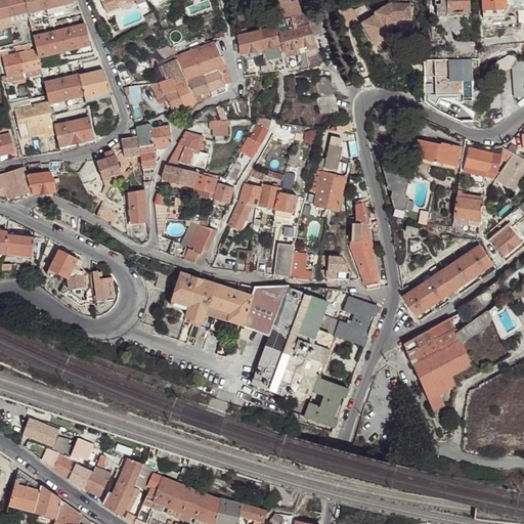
[(10,17),(28,12),(25,0),(0,0),(0,32),(12,30),(10,17)]
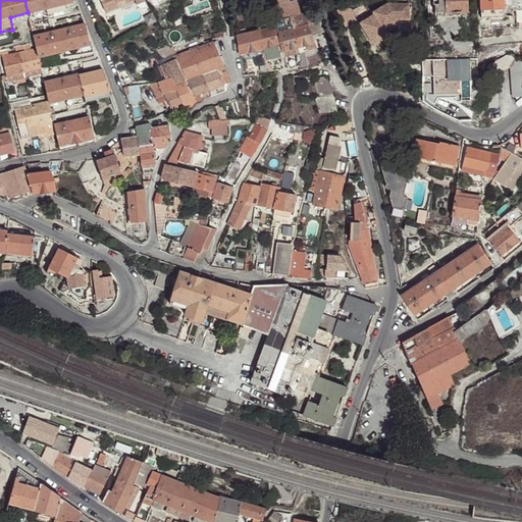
[(24,0),(28,12),(34,11),(40,10),(46,8),(48,14),(63,11),(62,8),(65,8),(64,4),(72,2),(71,0),(24,0)]
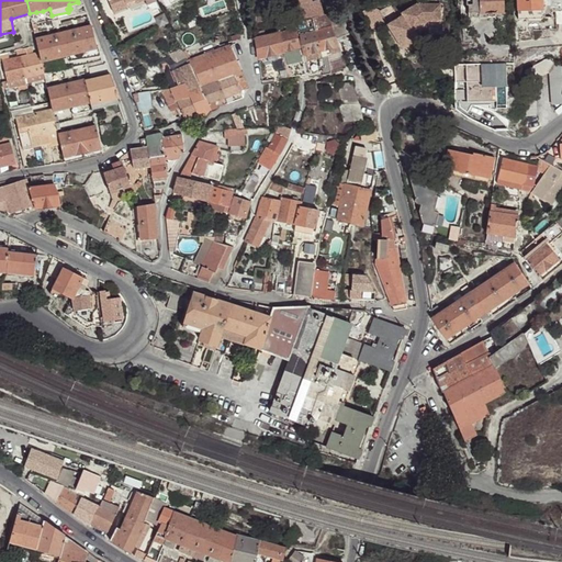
[(144,1),(144,0),(107,0),(113,14),(127,8),(126,4),(134,1),(135,4),(144,1)]
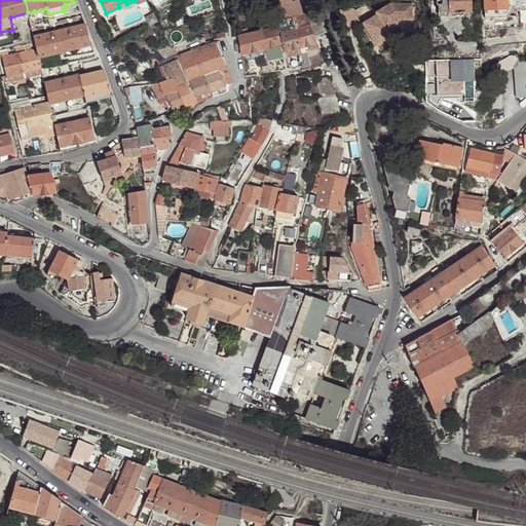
[(373,36),(389,27),(388,25),(402,17),(413,19),(414,1),(391,0),(376,9),(378,12),(364,21),(373,36)]
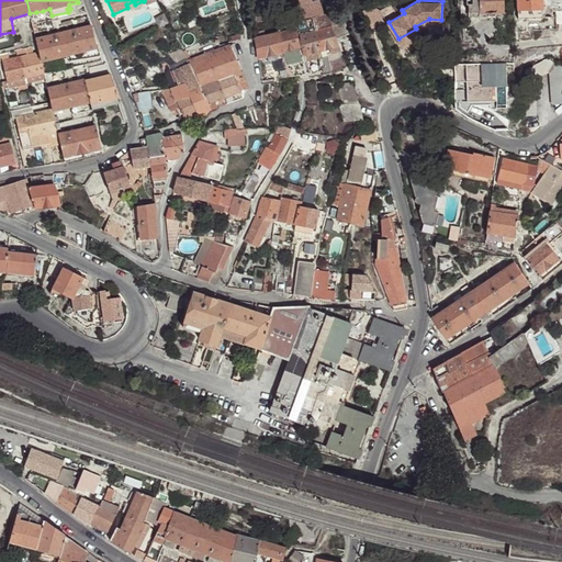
[(478,13),(476,0),(463,0),(464,7),(467,6),(467,13),(478,13)]
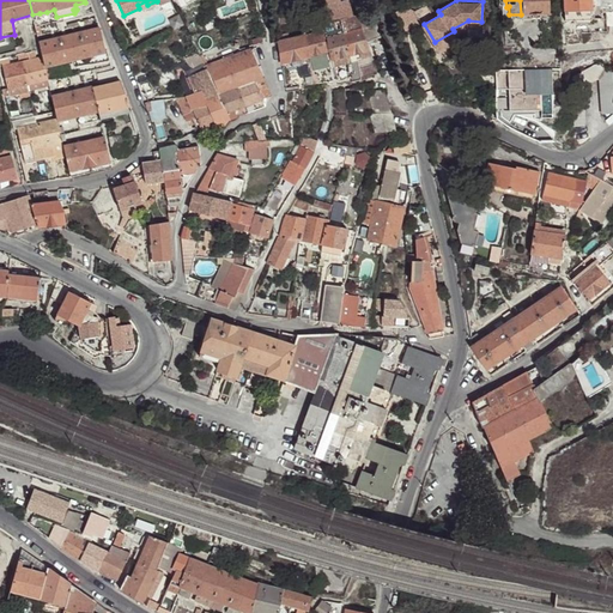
[(548,13),(547,0),(520,0),(521,14),(521,16),(548,13)]
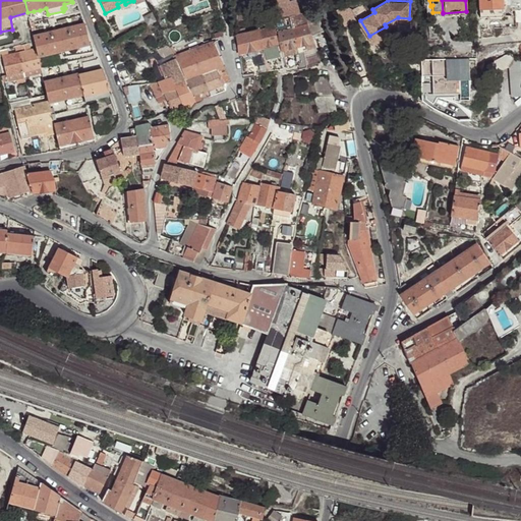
[(478,0),(479,17),(509,15),(508,0),(478,0)]
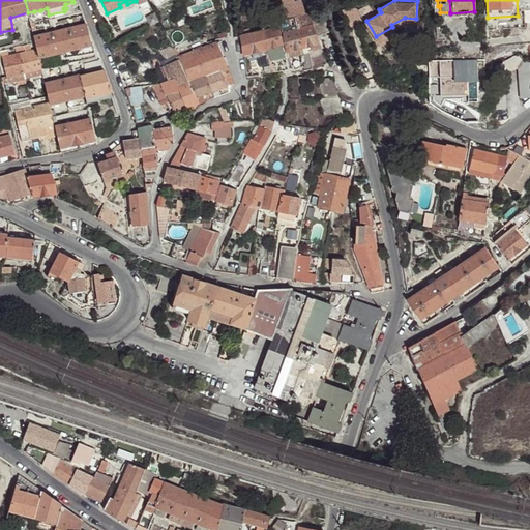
[(285,19),(303,13),(300,1),(282,6),(285,19)]
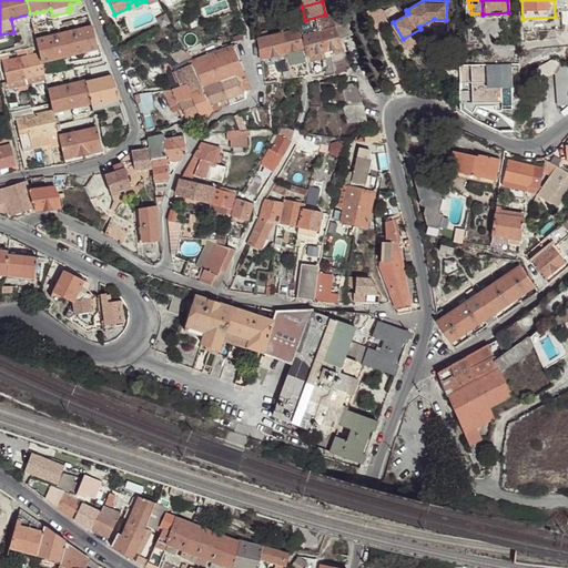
[(347,16),(333,21),(335,28),(348,23),(347,16)]
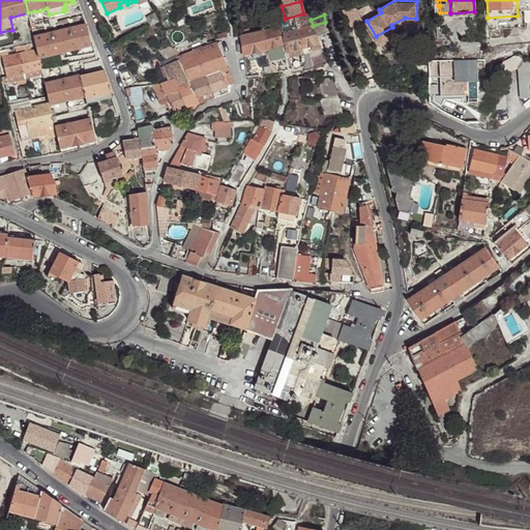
[(313,26),(311,20),(282,28),(283,34),(295,31),(313,26)]
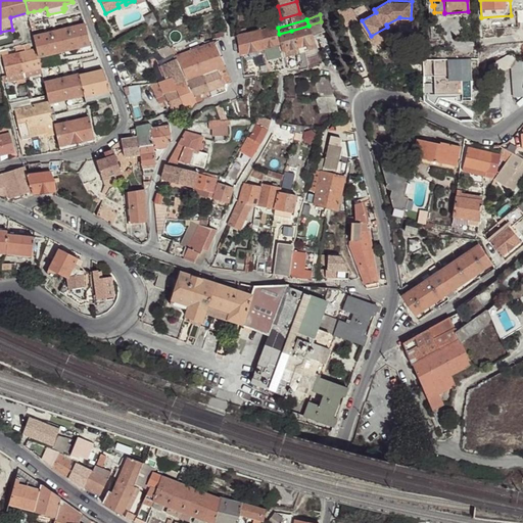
[(321,21),(308,26),(315,43),(327,38),(321,21)]
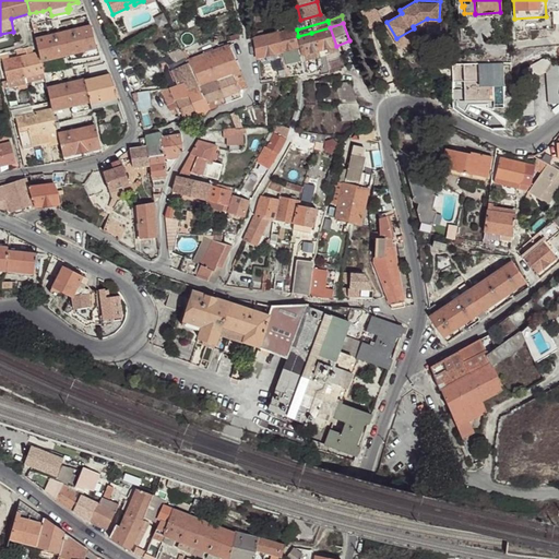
[(38,52),(40,60),(96,47),(92,26),(35,39),(38,52)]
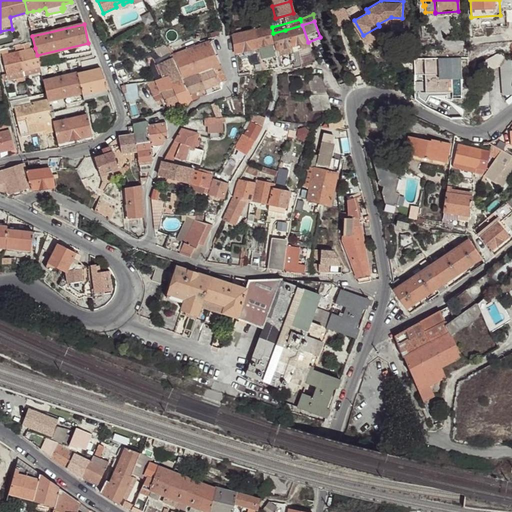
[(308,42),(302,25),(285,30),(289,47),(297,44),(308,42)]
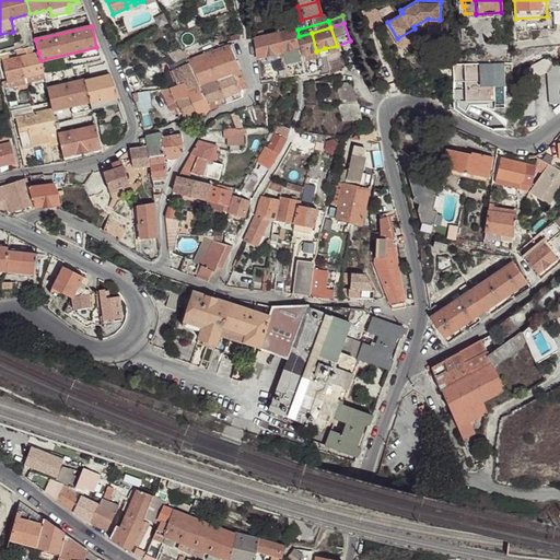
[(419,36),(415,28),(397,38),(401,47),(419,36)]
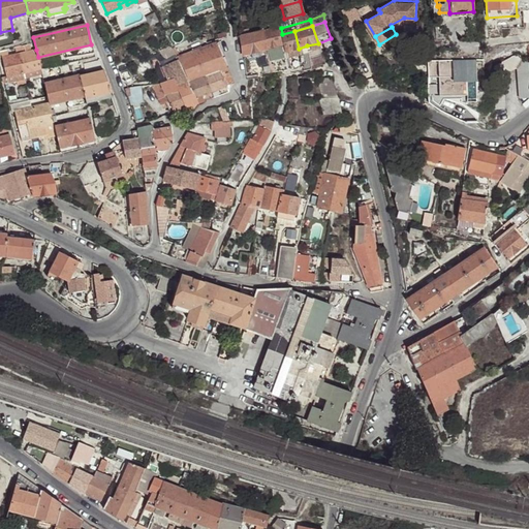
[(267,50),(281,45),(282,45),(278,28),(262,32),(267,50)]
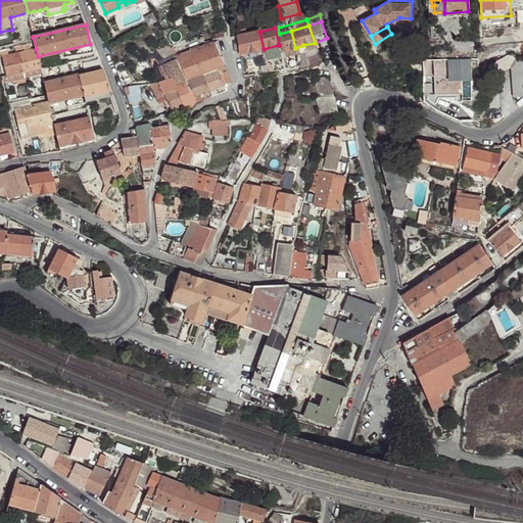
[(295,48),(291,31),(279,34),(283,52),(295,48)]
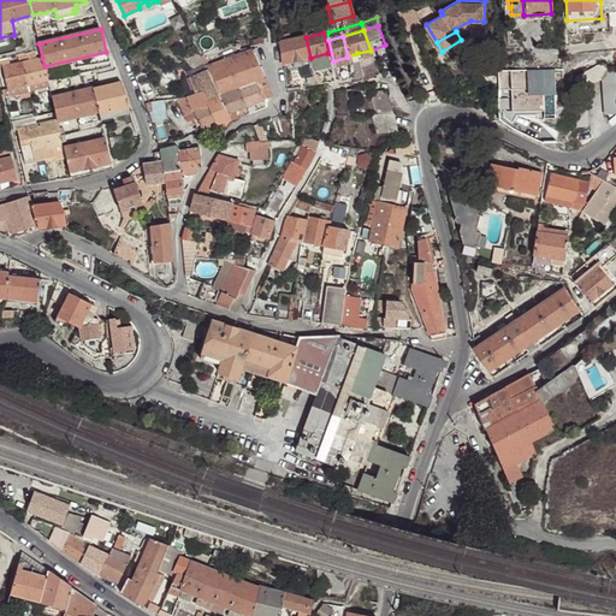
[(295,61),(311,58),(306,37),(290,42),(295,61)]
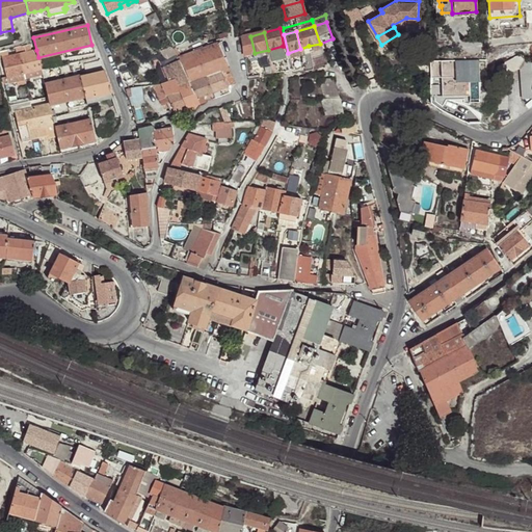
[(170,44),(165,34),(154,41),(158,46),(162,48),(170,44)]
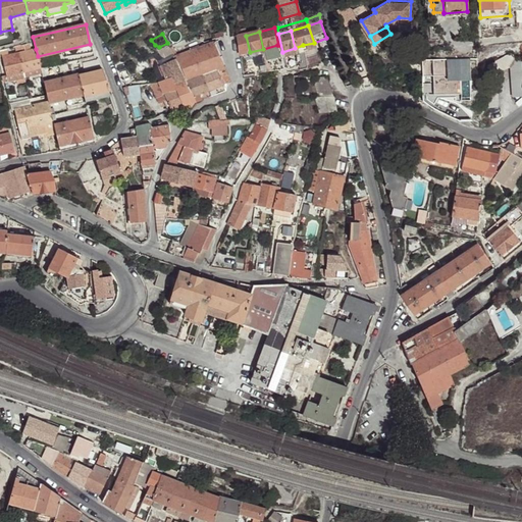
[(246,36),(238,38),(241,55),(250,52),(246,36)]
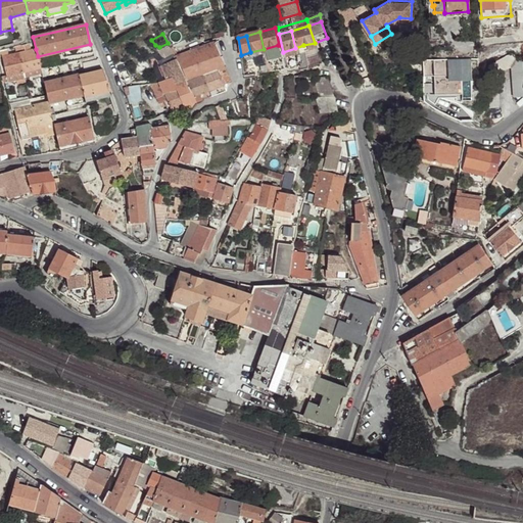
[(323,61),(315,43),(303,45),(306,63),(323,61)]
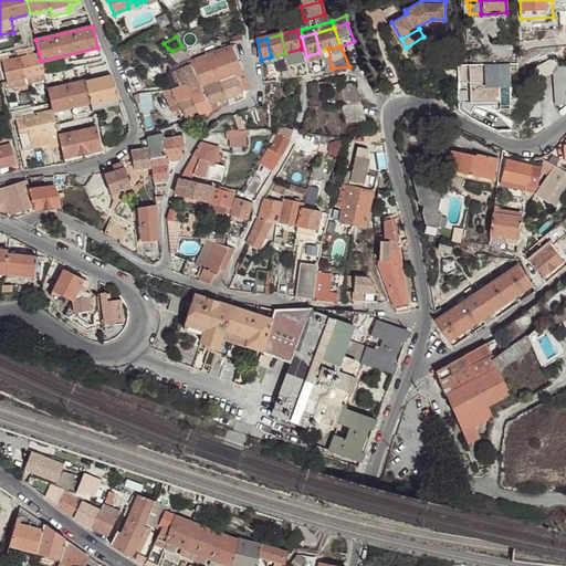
[(203,91),(221,84),(236,79),(243,75),(232,48),(191,64),(203,91)]
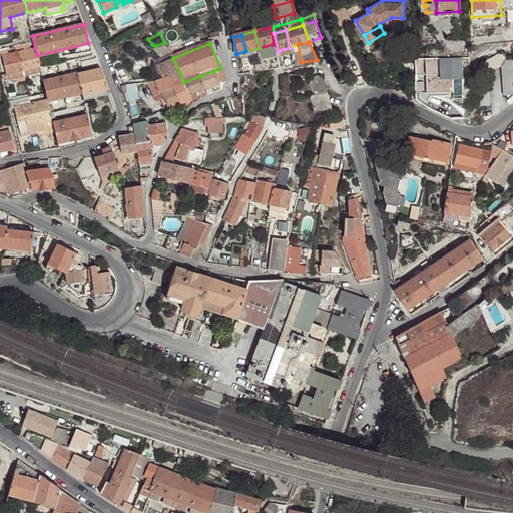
[(512,58),(510,43),(473,63),(475,106),(488,105),(486,72),(500,65),(503,94),(512,93),(512,58)]
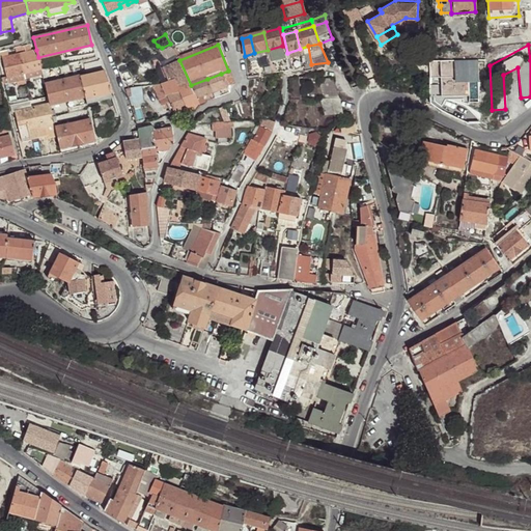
[(191,85),(179,60),(171,46),(155,55),(163,67),(167,81),(175,81),(182,80),(186,88),(192,87),(191,85)]
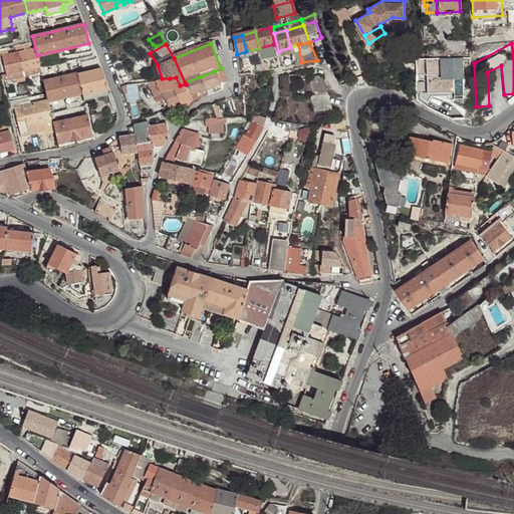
[(275,56),(273,44),(259,48),(261,59),(275,56)]
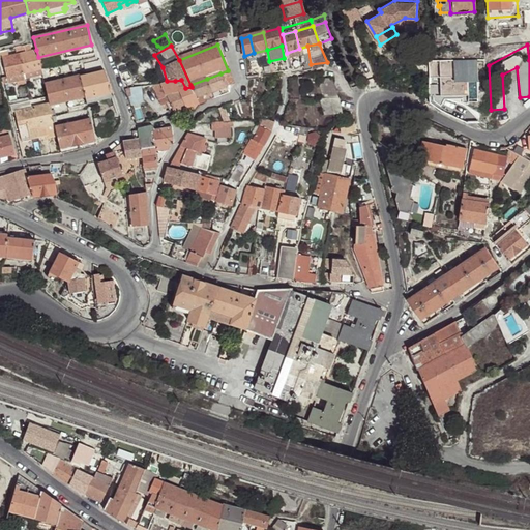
[(302,67),(299,49),(287,53),(291,69),(302,67)]
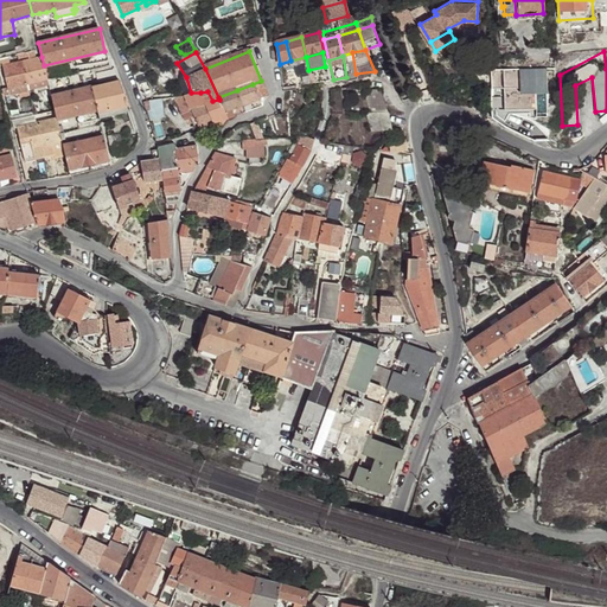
[(7,89),(46,80),(44,65),(42,57),(2,66),(7,89)]
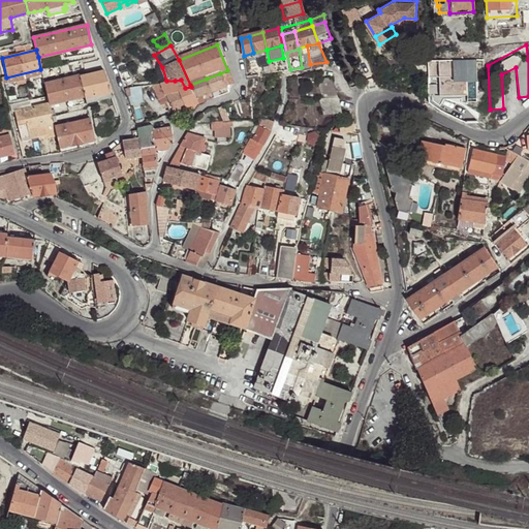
[(102,69),(99,60),(83,64),(85,71),(102,69)]
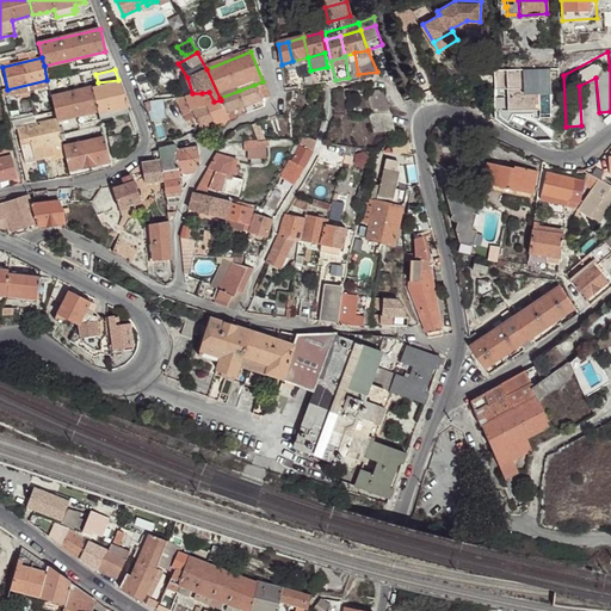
[(140,91),(147,96),(152,94),(146,76),(135,79),(140,91)]
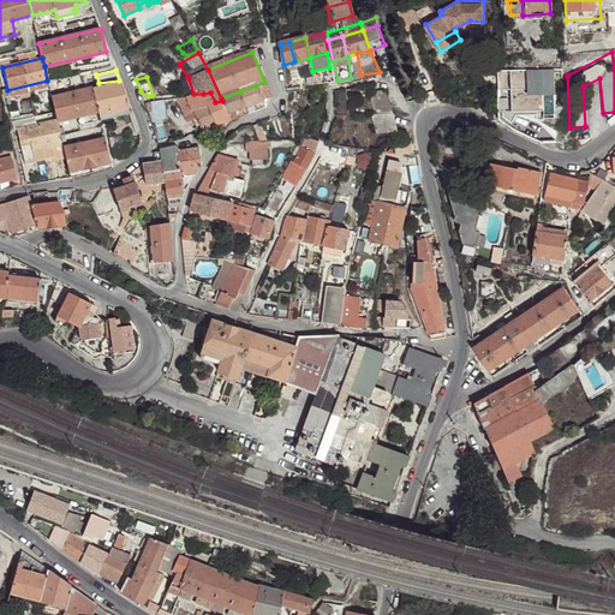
[(10,99),(49,90),(47,81),(7,90),(10,99)]
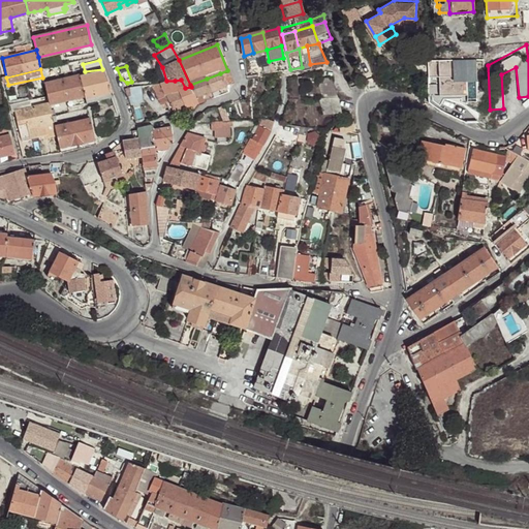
[(112,93),(103,70),(80,76),(85,96),(85,98),(112,93)]
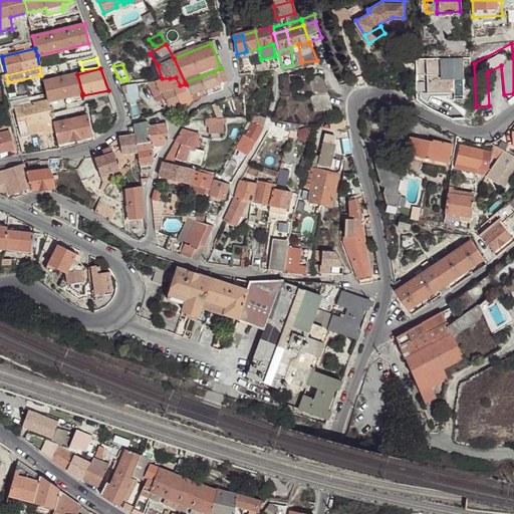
[(220,84),(227,81),(221,68),(214,71),(220,84)]
